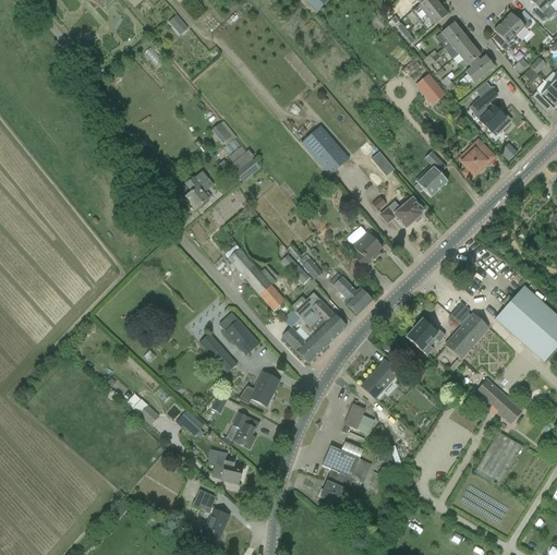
[(424,0),(421,3),(421,2),(412,10),(420,20),(440,3),(437,0),(424,0)]
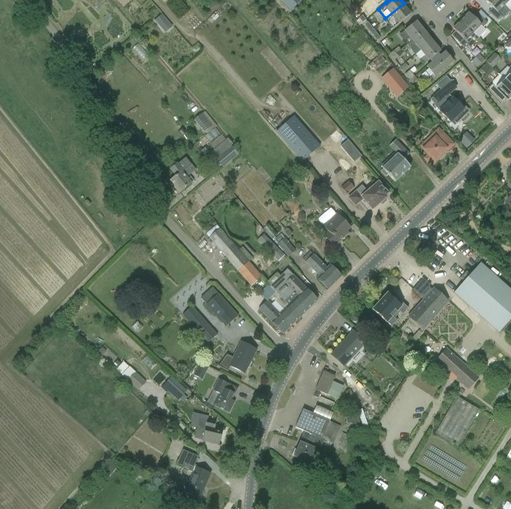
[(505,4),(501,0),(487,0),(493,5),(489,10),(498,19),(502,14),(498,11),(505,4)]
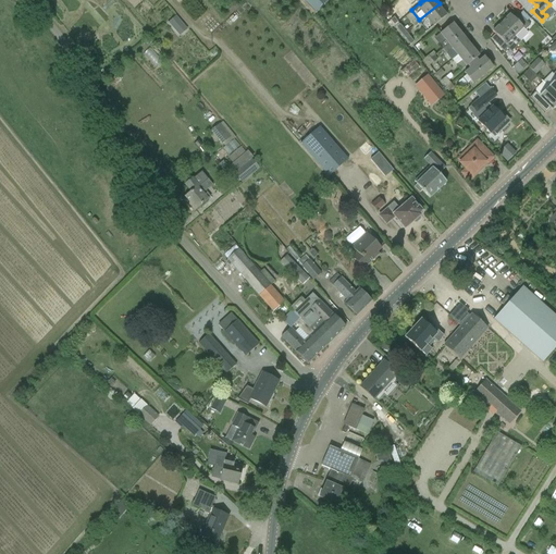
[(440,3),(419,20),(427,29),(447,13),(440,3)]
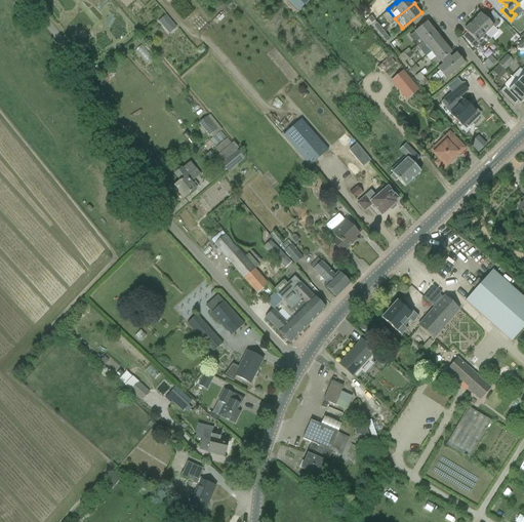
[(481,10),(473,18),(491,38),(491,37),(498,29),(495,26),(499,22),(488,9),(484,13),(481,10)]
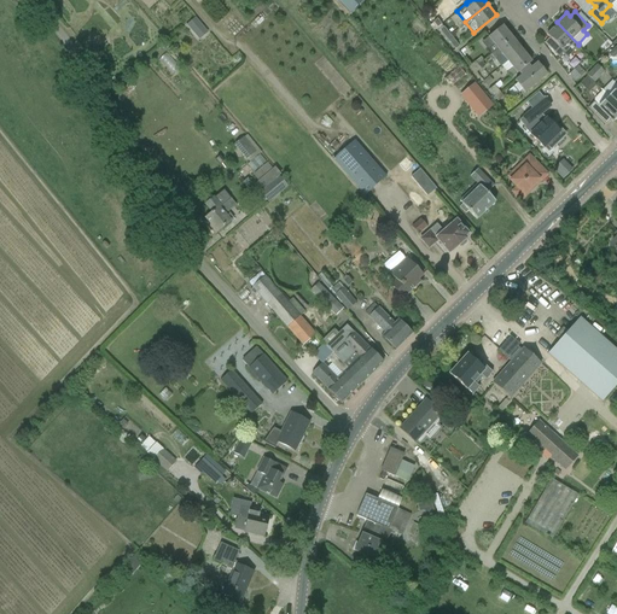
[(195,29),(203,22),(197,15),(187,22),(195,29)]
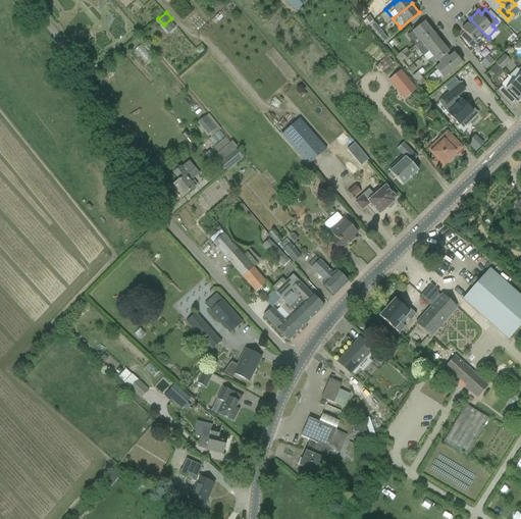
[(473,46),(475,43),(479,47),(488,38),(470,18),(462,27),(465,30),(461,34),(473,46)]
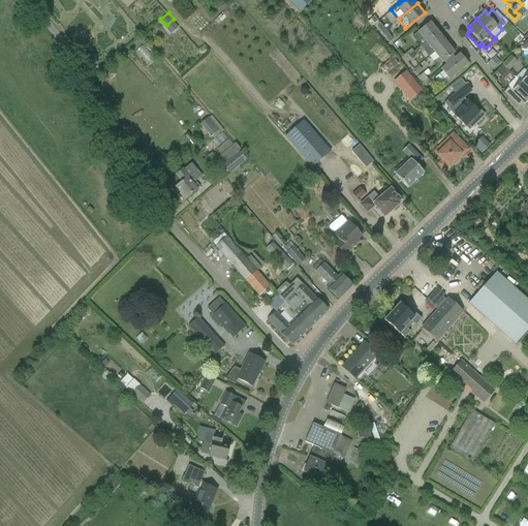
[(427,39),(439,30),(431,20),(418,29),(424,36),(418,40),(421,43),(427,39)]
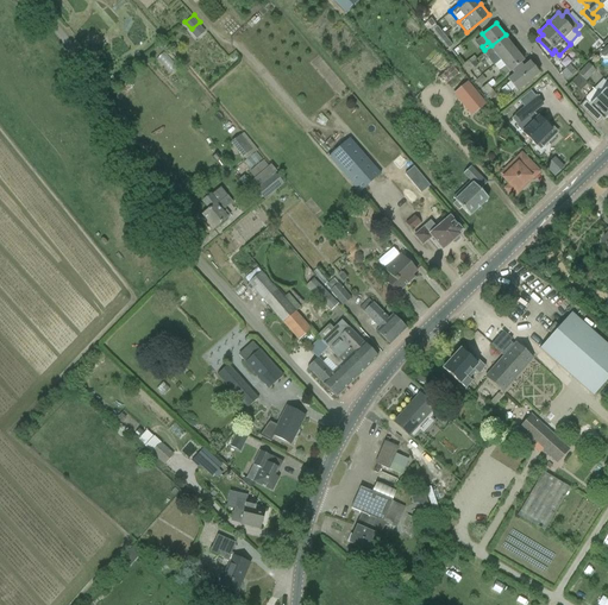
[(501,57),(515,46),(506,35),(491,45),(484,50),(489,56),(496,51),(501,57)]
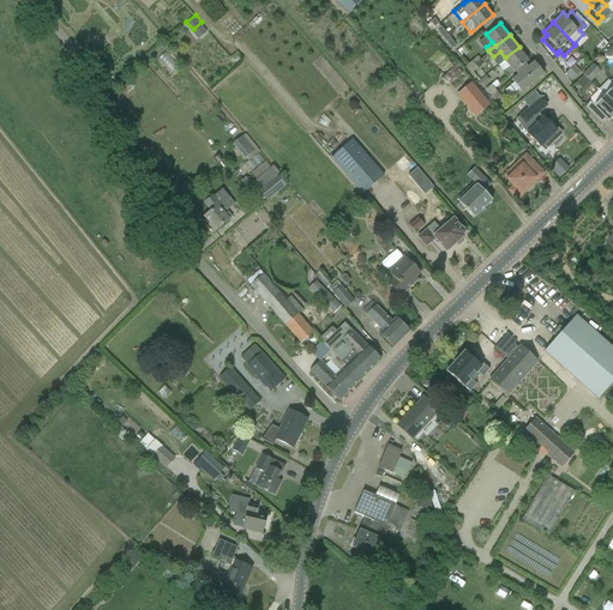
[(529,59),(520,47),(505,58),(510,65),(505,68),(509,74),(529,59)]
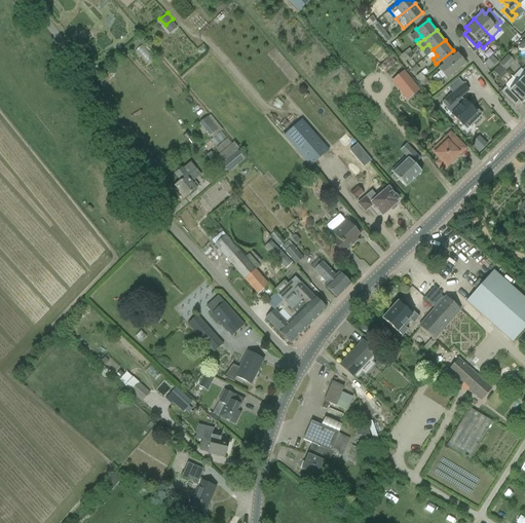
[(456,69),(466,61),(458,51),(448,59),(439,67),(447,77),(456,69)]
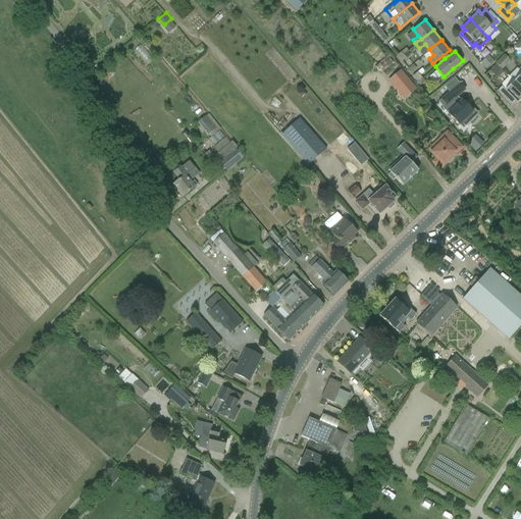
[(505,53),(497,61),(503,67),(511,59),(505,53)]
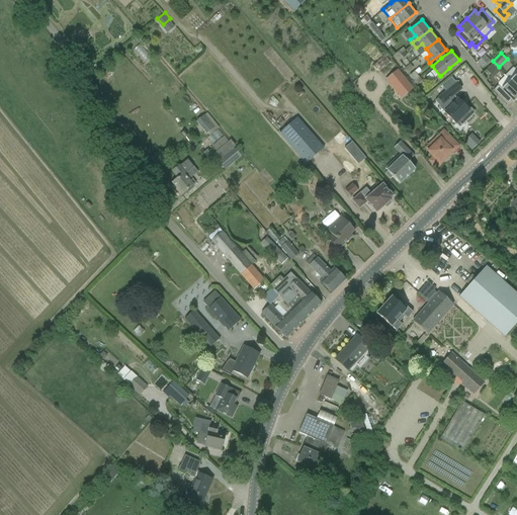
[(485,54),(478,61),(482,66),(490,59),(485,54)]
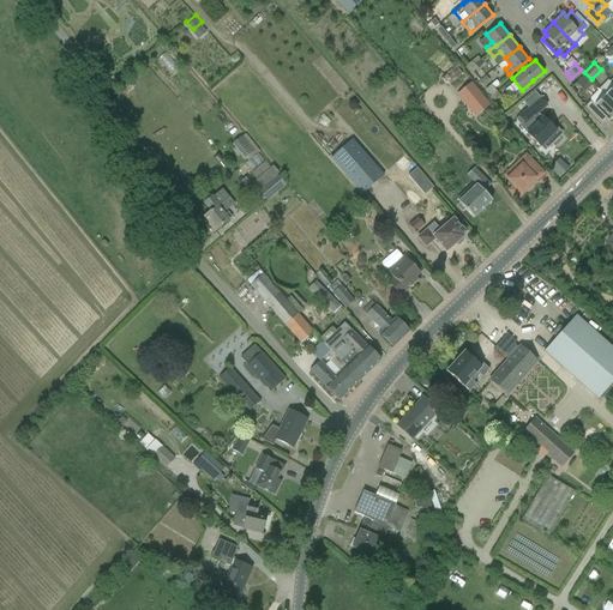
[(577,80),(583,88),(590,79),(584,73),(577,80)]
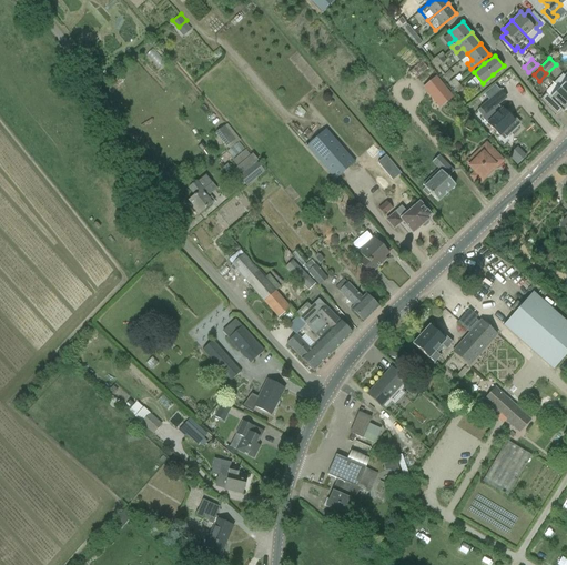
[(424,84),(435,99),(448,89),(437,74),(424,84)]
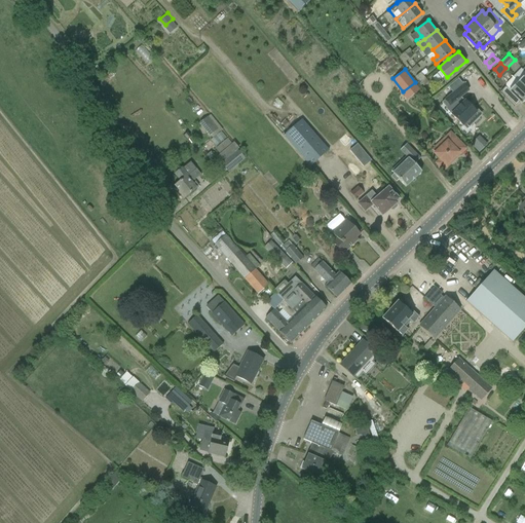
[(507,84),(501,89),(516,104),(521,99),(523,102),(524,100),(524,86),(518,79),(513,75),(507,81),(507,84)]
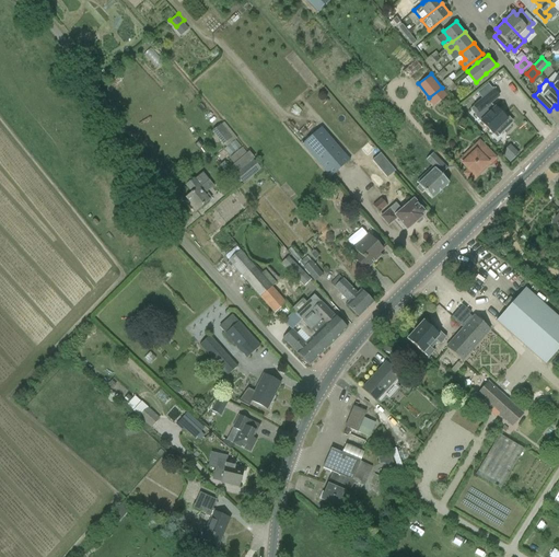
[(478,90),(482,96),(493,88),(489,81),(478,90)]
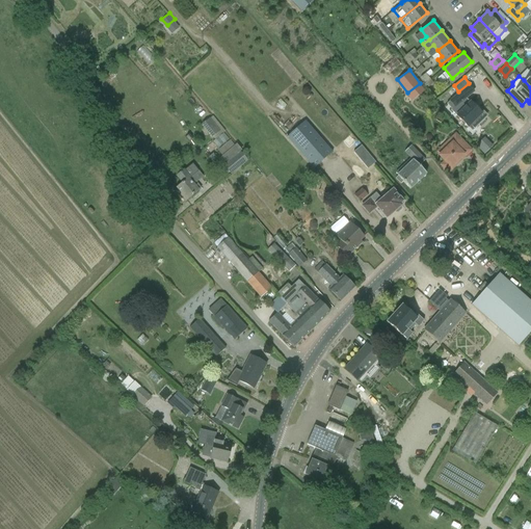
[(475,118),(479,122),(485,114),(471,100),(470,101),(465,97),(473,89),(469,84),(450,99),(459,110),(456,112),(469,125),(475,118)]
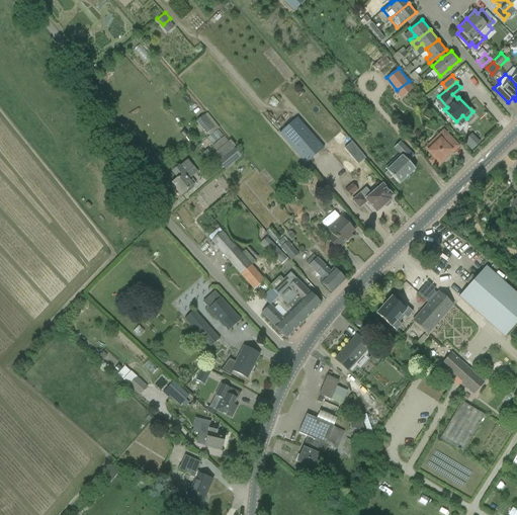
[(204,112),(196,118),(206,132),(214,125),(204,112)]
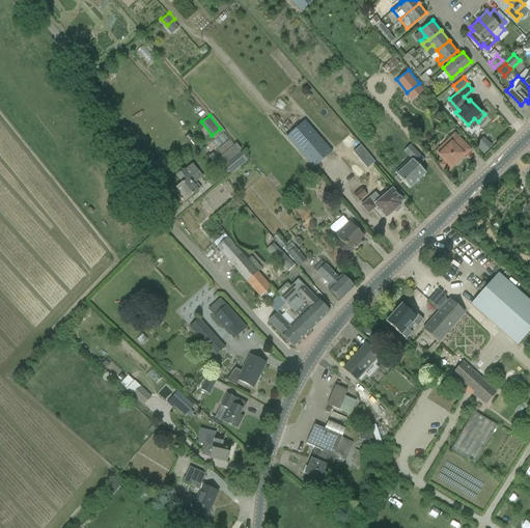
[(332,149),(331,147),(305,118),(286,135),(313,166),(332,149)]
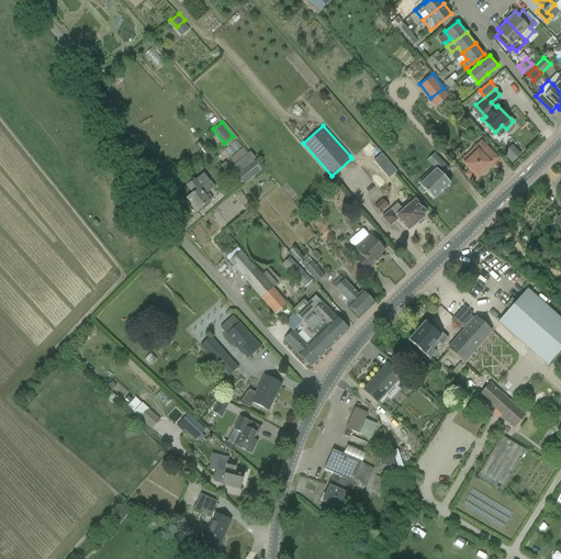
[(226,146),(232,153),(243,145),(238,138),(226,146)]
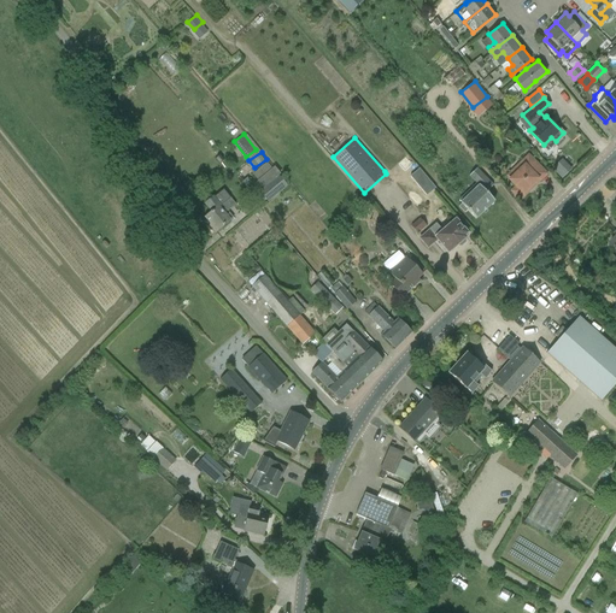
[(547,171),(539,163),(528,152),(506,174),(509,176),(508,177),(515,184),(511,188),(521,198),(526,193),(523,190),(531,184),(538,176),(540,178),(547,171)]
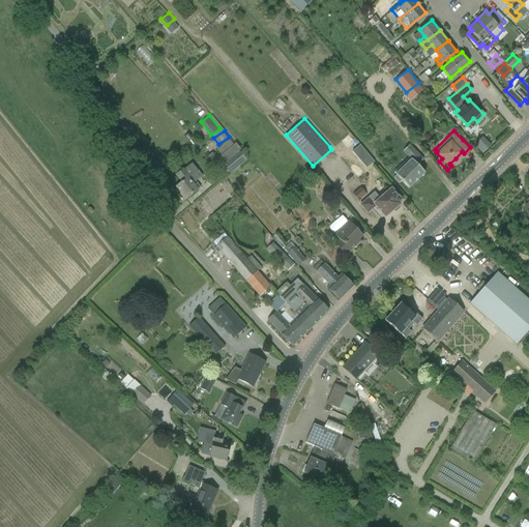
[(476,143),(486,150),(493,142),(483,135),(476,143)]
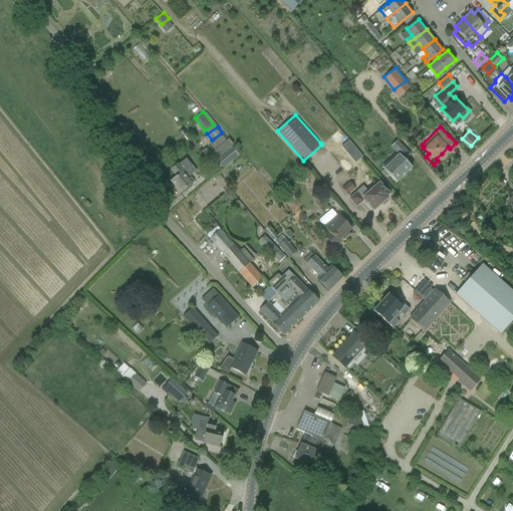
[(406,159),(412,153),(398,139),(392,145),(397,151),(382,165),(386,167),(382,170),(389,175),(390,173),(397,181),(404,175),(407,172),(413,166),(406,159)]
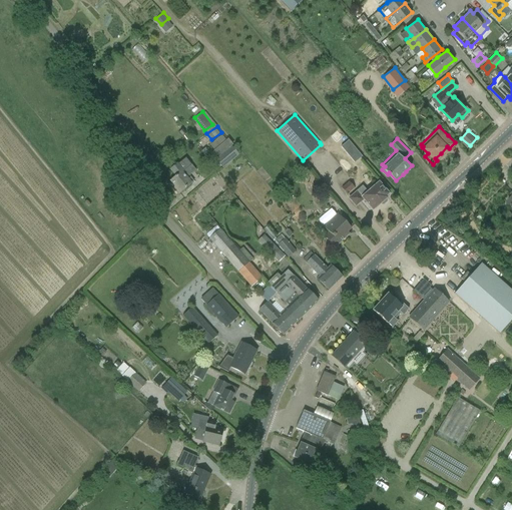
[(232,144),(216,157),(223,166),(239,152),(232,144)]
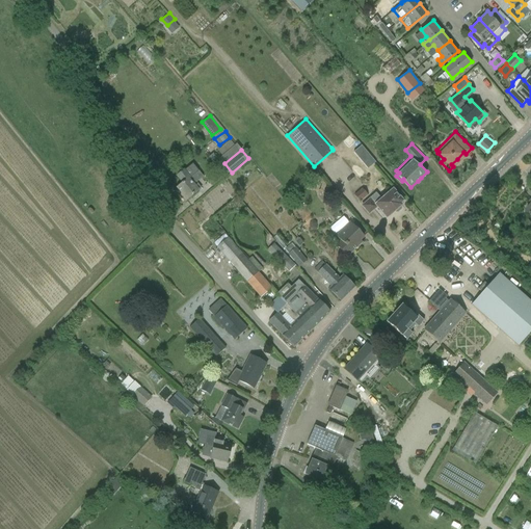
[(151,169),(158,163),(156,159),(148,165),(151,169)]
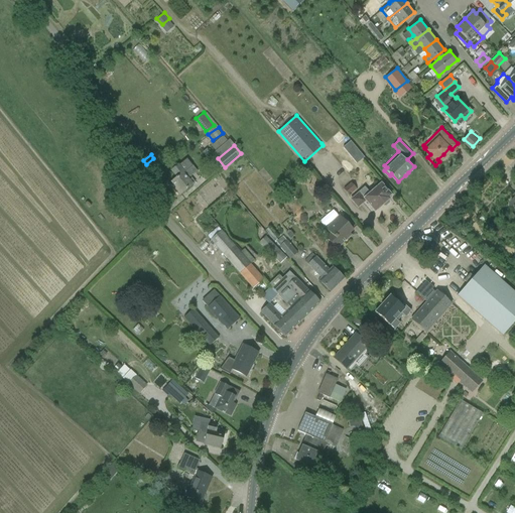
[(175,186),(180,193),(194,181),(189,176),(198,168),(187,156),(179,163),(179,162),(172,168),(177,175),(172,179),(176,185),(175,186)]
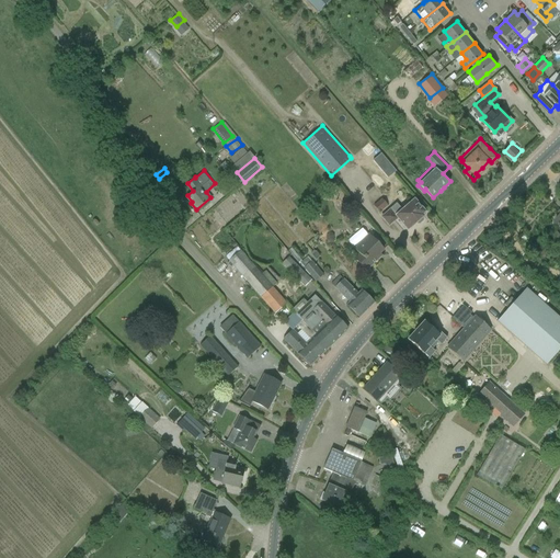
[(383,195),(374,203),(380,209),(389,203),(383,195)]
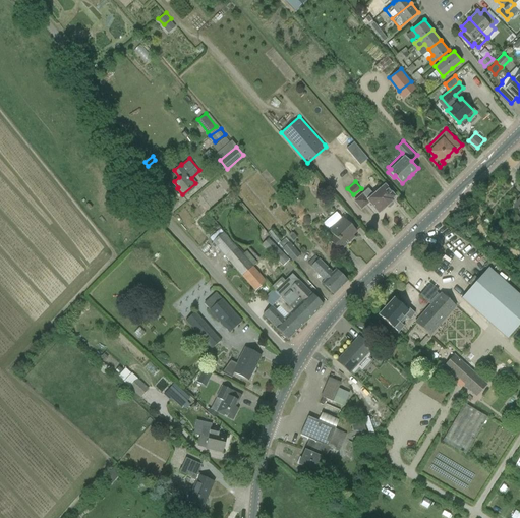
[(392,197),(395,194),(385,182),(373,192),(368,186),(354,198),(362,208),(370,200),(380,211),(387,204),(389,206),(390,206),(393,203),(393,200),(393,199),(393,198),(392,197)]
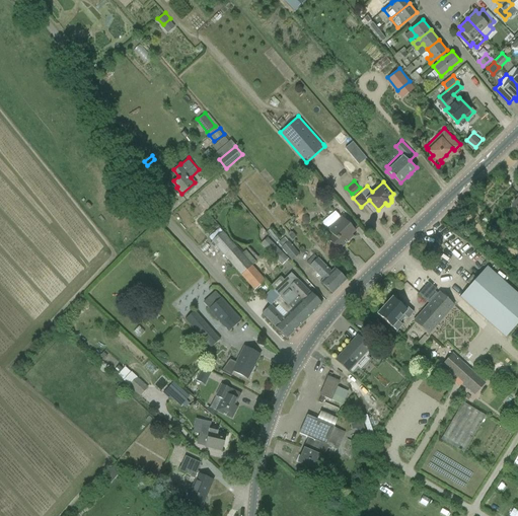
[(349,235),(355,229),(341,215),(327,227),(333,232),(328,236),(340,247),(350,238),(349,238),(349,237),(349,235)]
